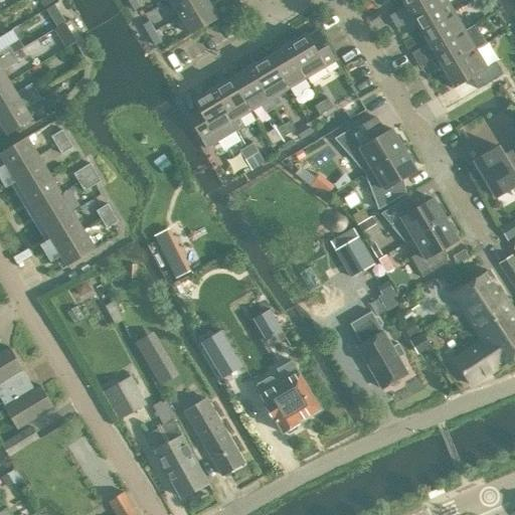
[(136,0),(128,0),(134,10),(140,6),(136,0)]
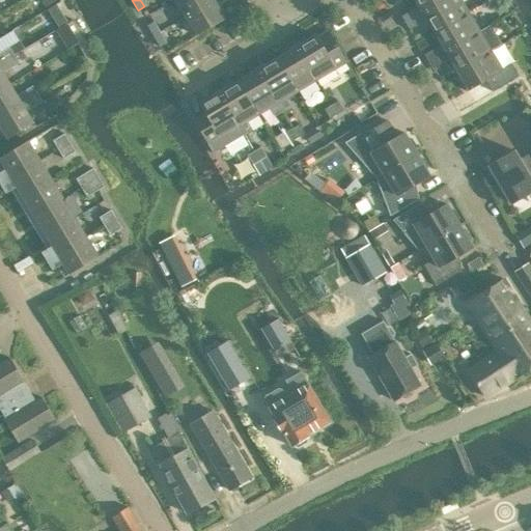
[(173,0),(183,16),(210,0),(173,0)]
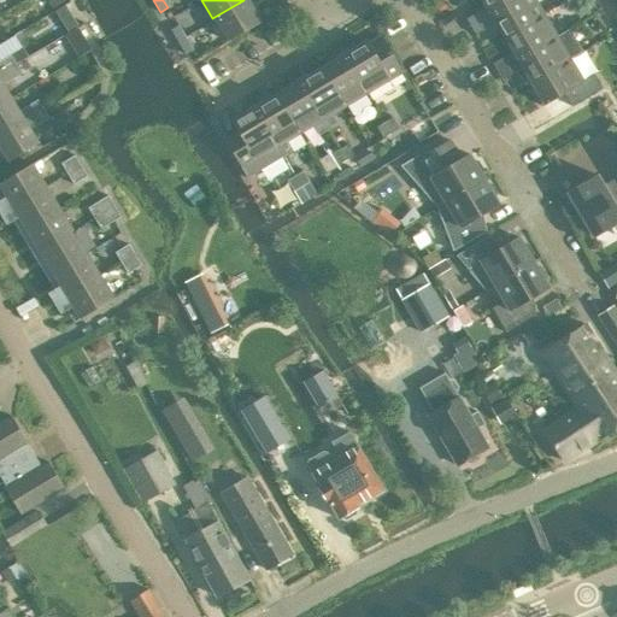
[(245,0),(244,0),(212,18),(225,40),(258,22),(245,0)]
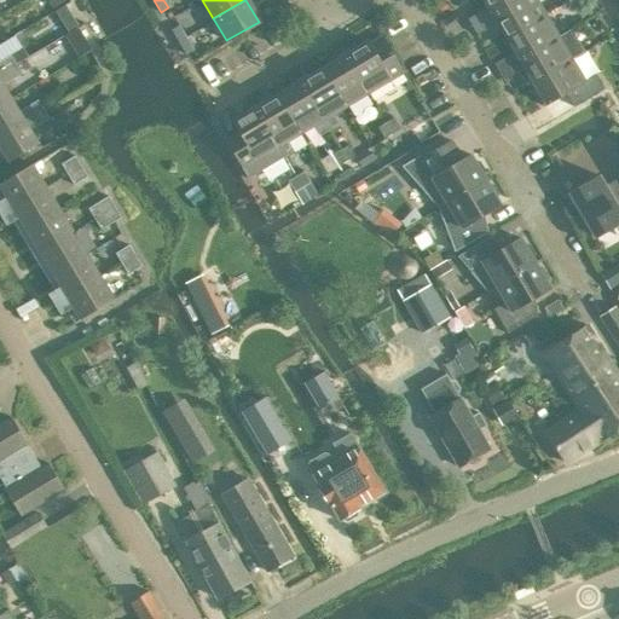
[(469,28),(515,0),(480,0),(484,7),(463,19),(469,28)]
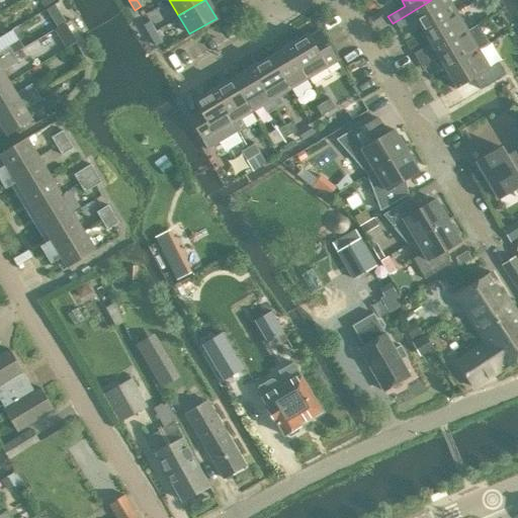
[(445,0),(431,0),(393,23),(396,29),(413,19),(420,31),(453,12),(445,0)]
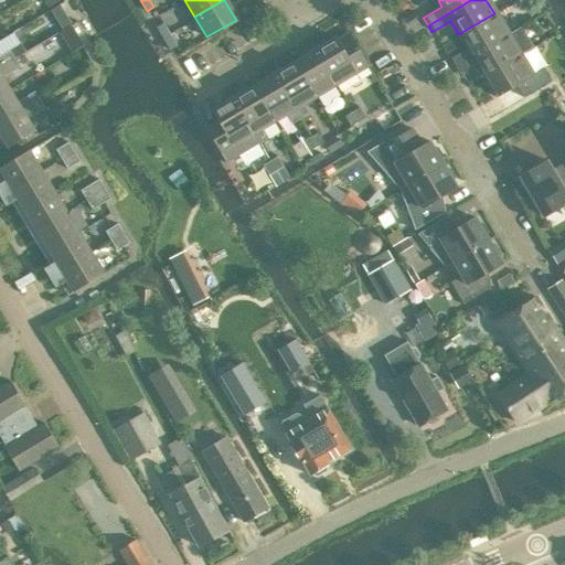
[(59,4),(50,10),(61,30),(70,24),(60,8),(59,4)]
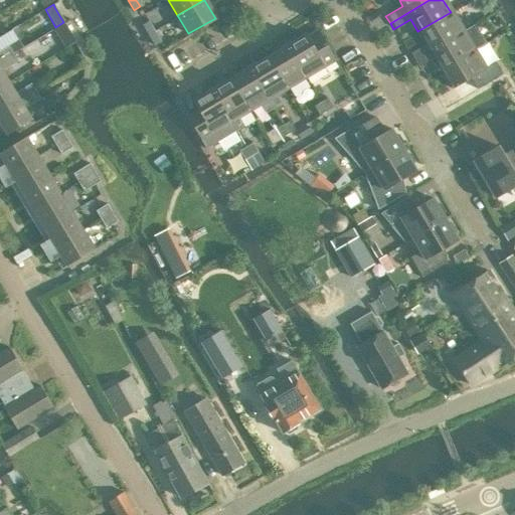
[(451,12),(417,31),(424,43),(407,53),(412,60),(462,32),(451,12)]
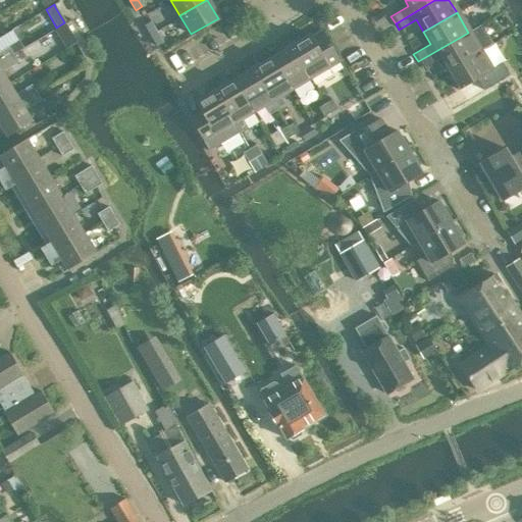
[(151,36),(157,32),(150,21),(145,24),(151,36)]
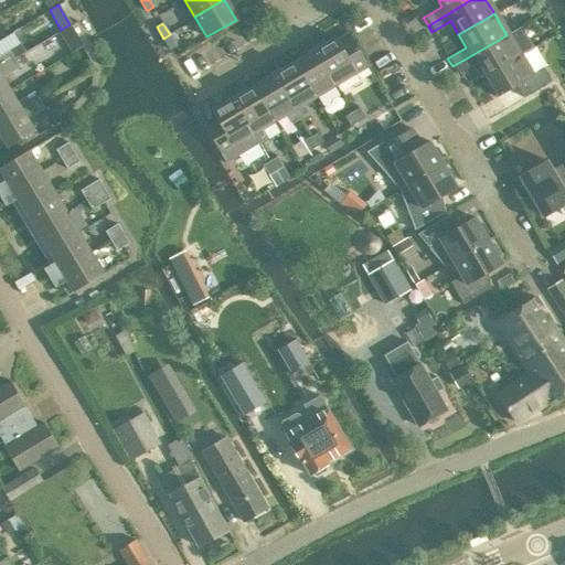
[(71,27),(60,33),(65,43),(77,35),(71,27)]
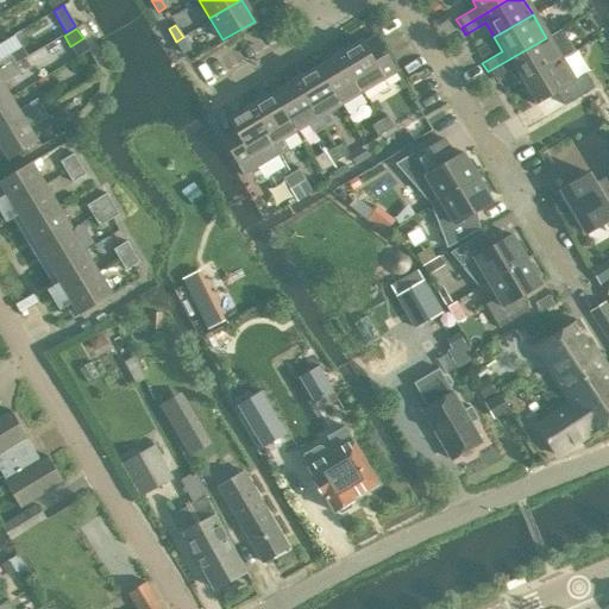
[(512,67),(520,82),(559,60),(573,50),(560,29),(546,38),(488,71),(491,79),(512,67)]
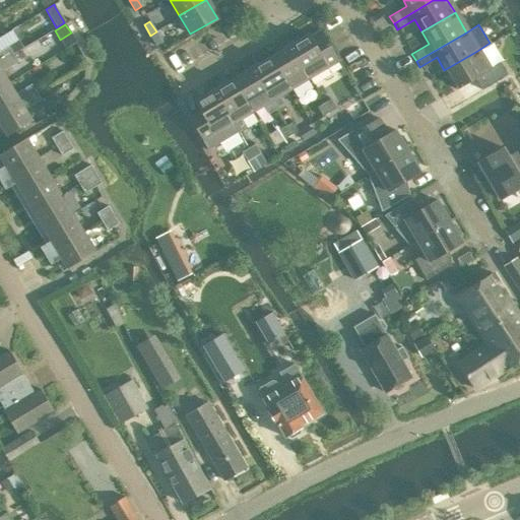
[(286,45),(306,78),(325,67),(335,60),(318,30),(308,37),(306,34),(286,45)]
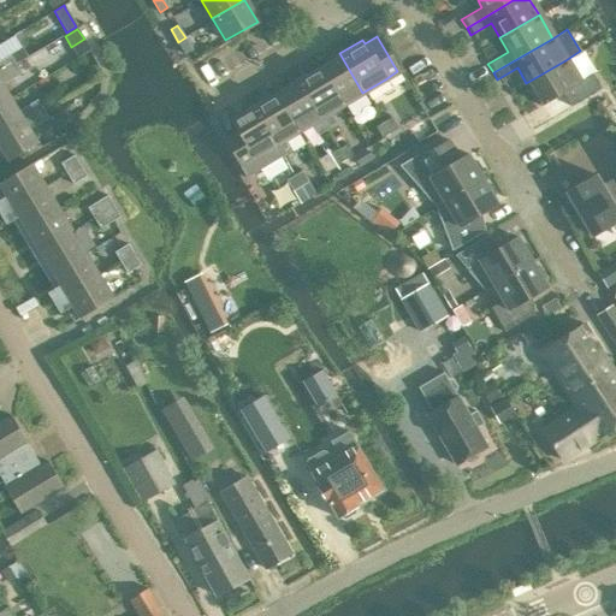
[(193,49),(185,37),(178,42),(185,54),(193,49)]
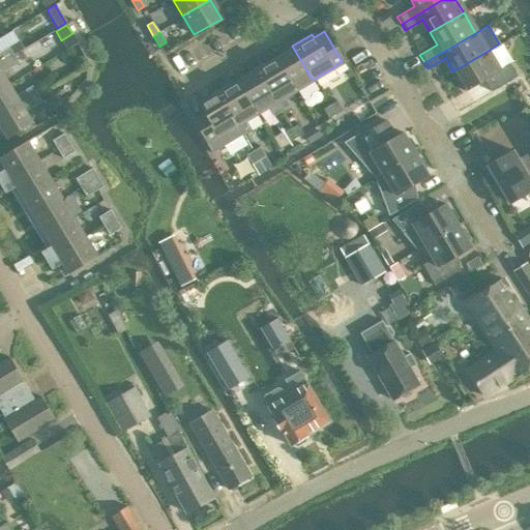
[(17,41),(9,47),(15,54),(22,50),(17,41)]
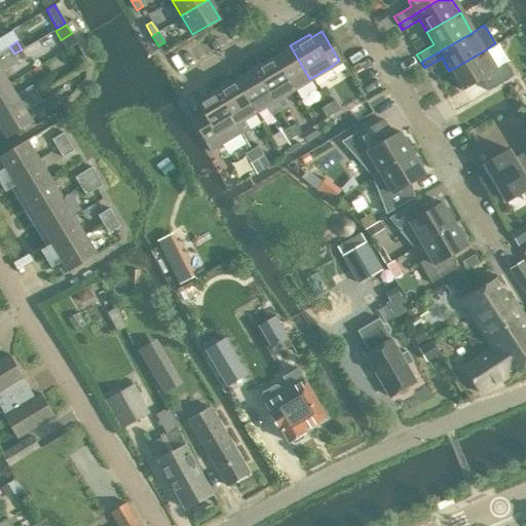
[(309,79),(290,45),(270,57),(290,90),(309,79)]
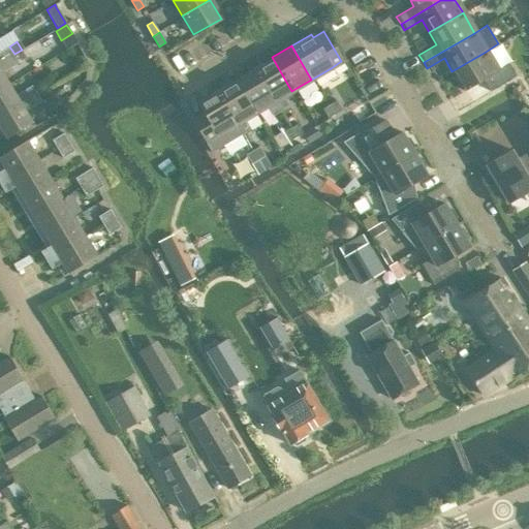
[(0,62),(14,54),(9,47),(0,52),(0,62)]
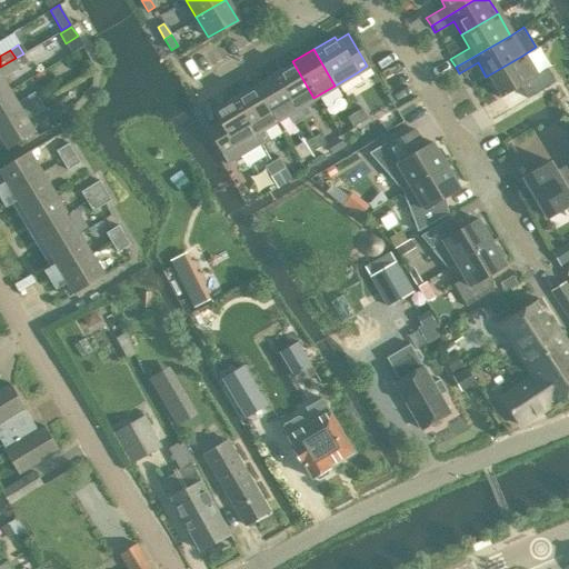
[(522,56),(486,77),(498,97),(516,87),(523,99),(551,82),(543,69),(533,75),(522,56)]
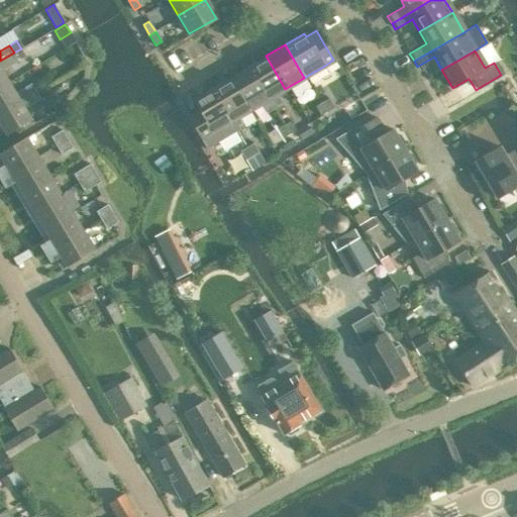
[(14,53),(0,61),(0,87),(10,81),(3,70),(18,61),(14,53)]
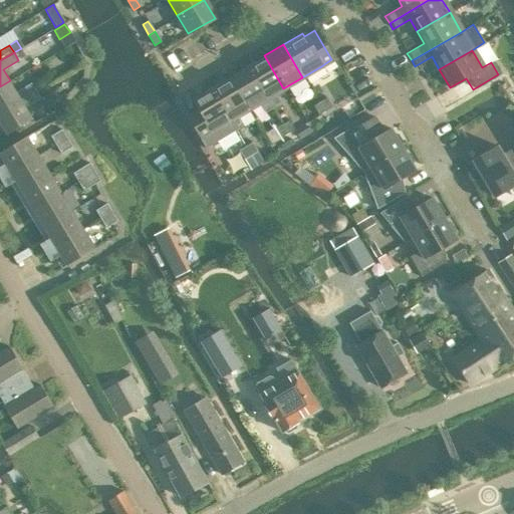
[(246,66),(265,99),(283,88),(264,55),(246,66)]
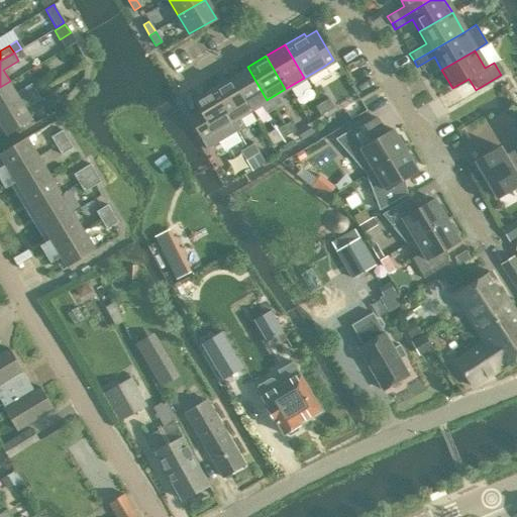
[(267,100),(247,67),(228,78),(247,111),(267,100)]
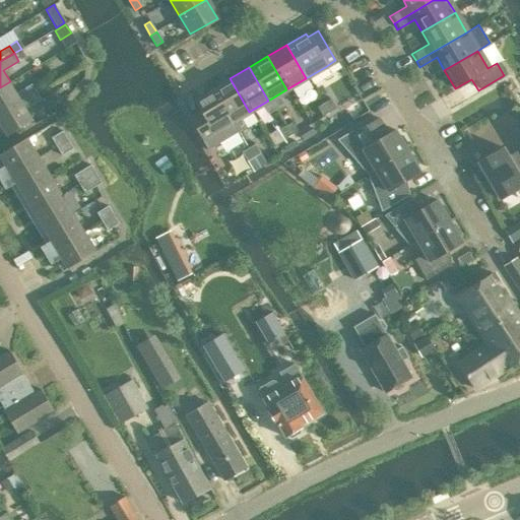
[(230,78),(210,89),(230,123),(233,121),(240,133),(248,128),(241,116),(249,112),(230,78)]
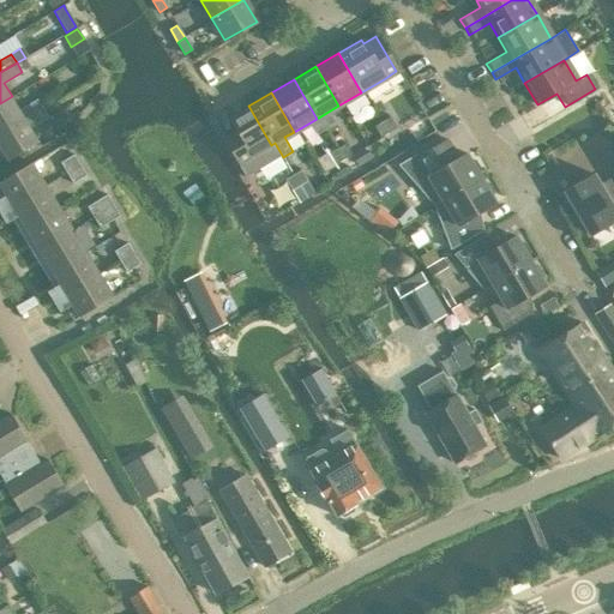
[(12,96),(0,103),(0,133),(43,107),(38,98),(19,109),(12,96)]
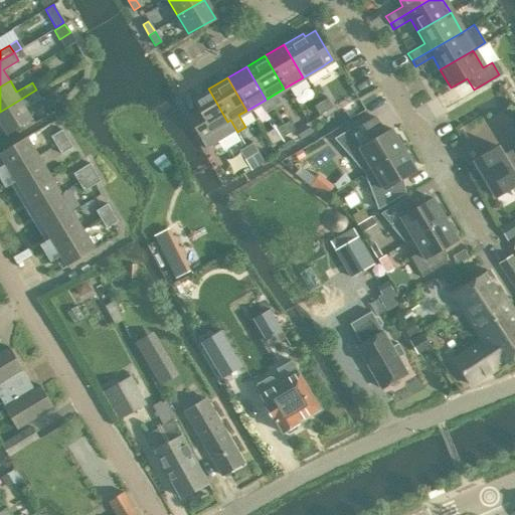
[(227,122),(208,89),(193,99),(199,109),(187,116),(207,149),(234,133),(237,132),(230,120),(227,122)]
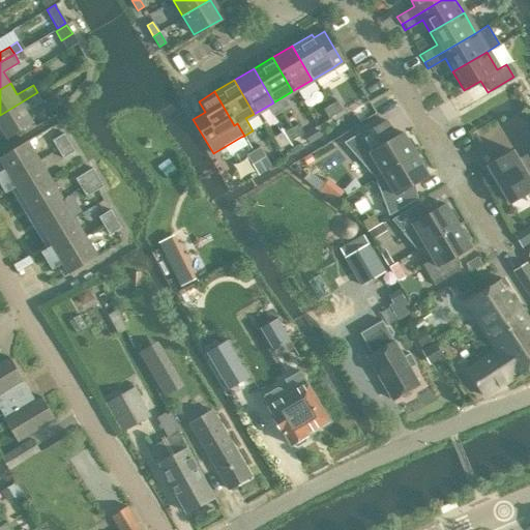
[(37,92),(0,115),(0,126),(7,138),(33,122),(26,110),(42,100),(37,92)]
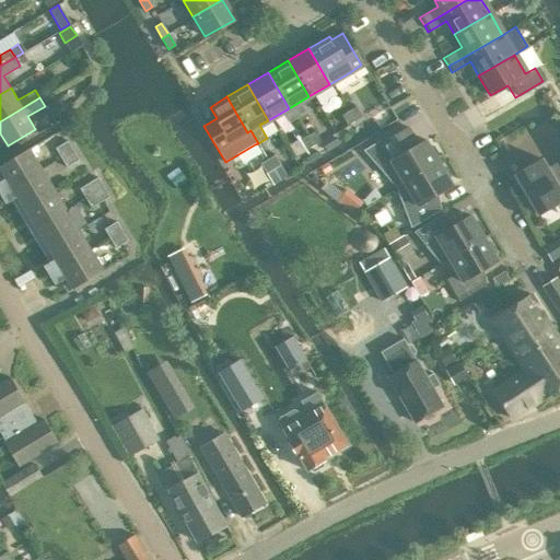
[(346,112),(351,121),(359,117),(353,107),(346,112)]
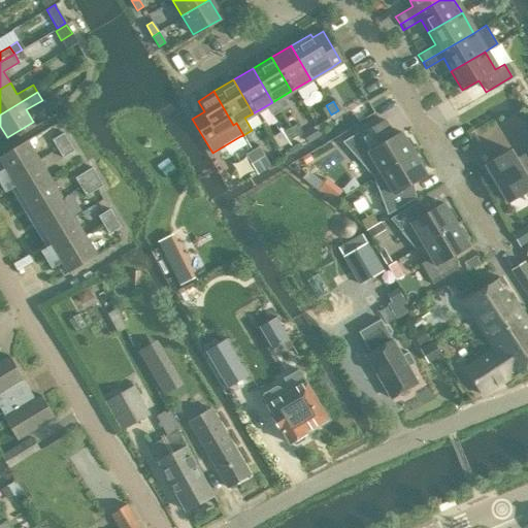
[(331,114),(326,105),(320,108),(325,119),(331,114)]
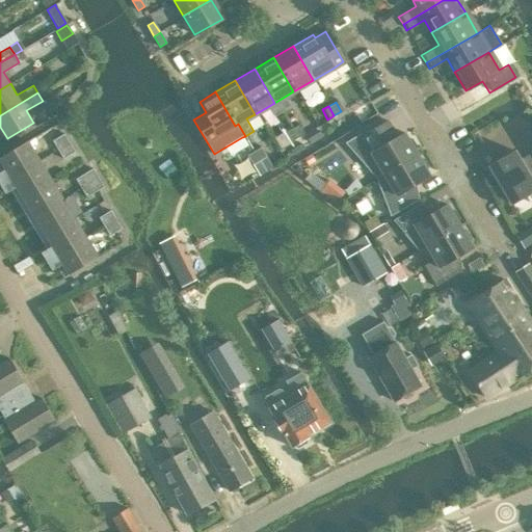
[(374,180),(407,159),(415,155),(413,152),(415,147),(409,139),(405,138),(402,133),(392,139),(389,134),(392,132),(386,122),(360,137),(358,134),(343,143),(374,180)]
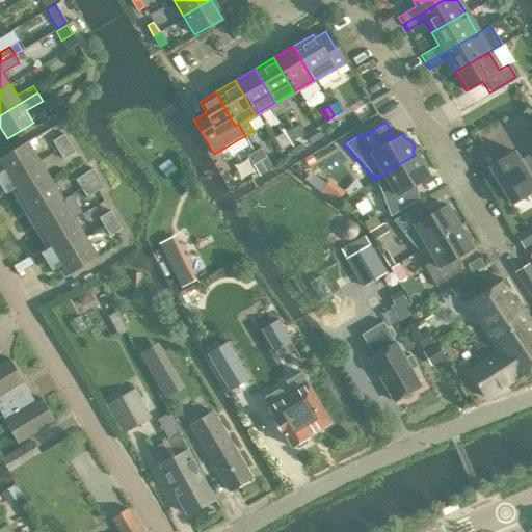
[(290,129),(295,138),(302,133),(297,124),(290,129)]
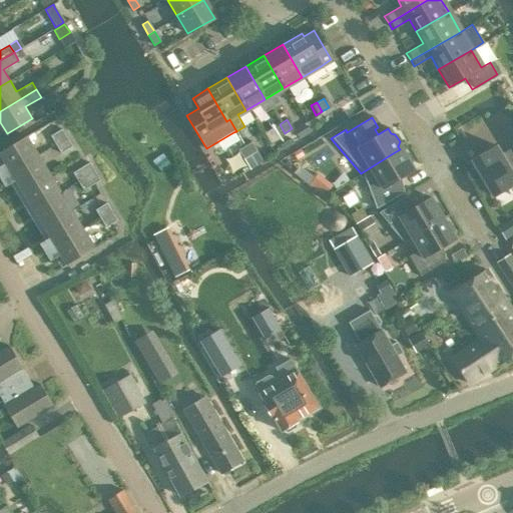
[(285,133),(280,124),(275,126),(281,135),(285,133)]
